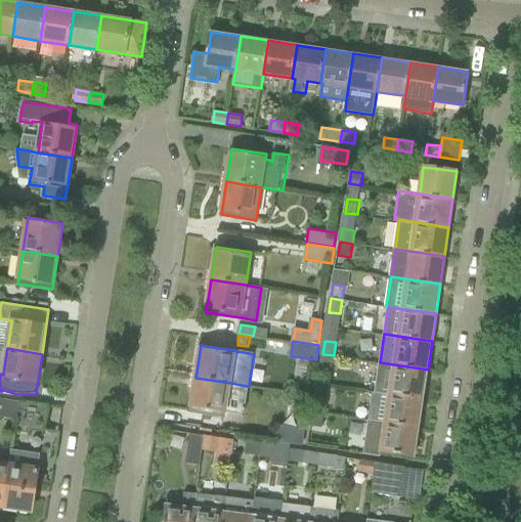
[(322,354),(320,370),(332,371),(334,355),(322,354)]
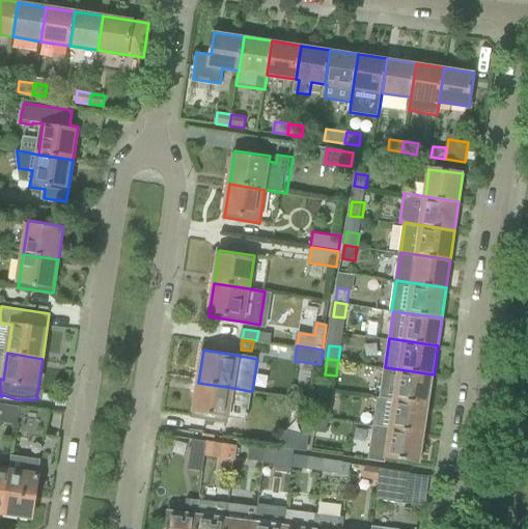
[(385,367),(381,395),(429,402),(434,376),(434,374),(385,367)]
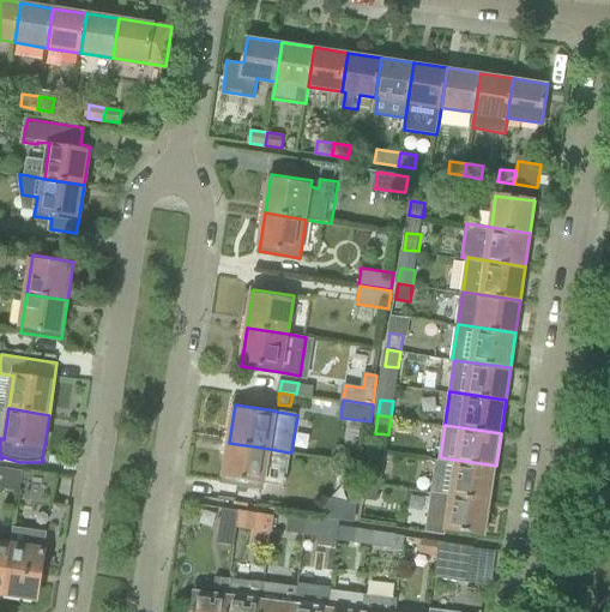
[(270,449),(229,443),(223,481),(264,487),(267,467),(287,471),(289,453),(270,449)]
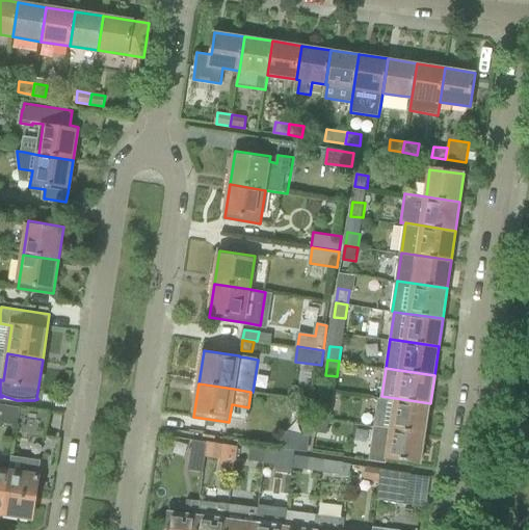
[(379,396),(375,425),(426,432),(430,403),(381,396),(379,396)]
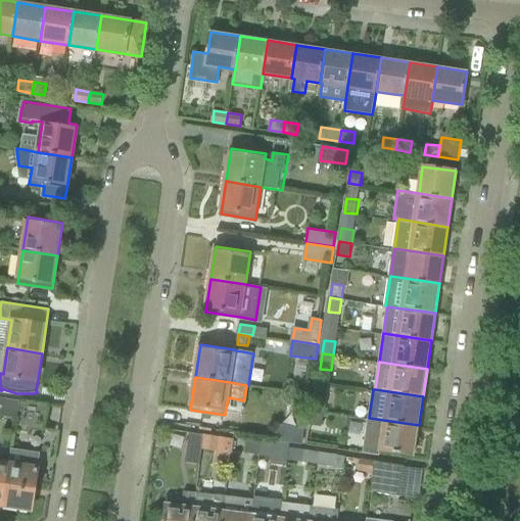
[(315,397),(313,410),(325,412),(326,398),(315,397)]
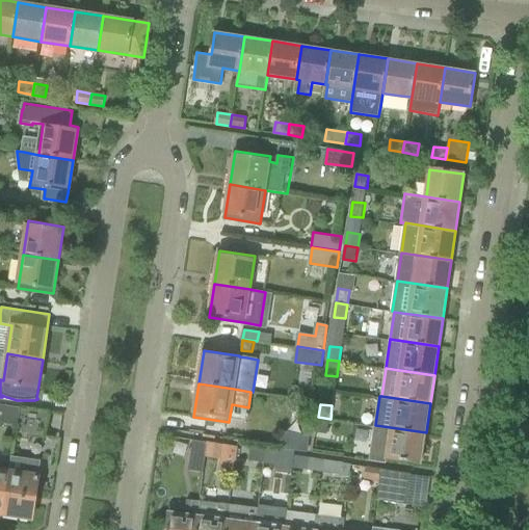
[(0,405),(0,423),(18,426),(17,432),(46,438),(49,413),(20,408),(0,405)]
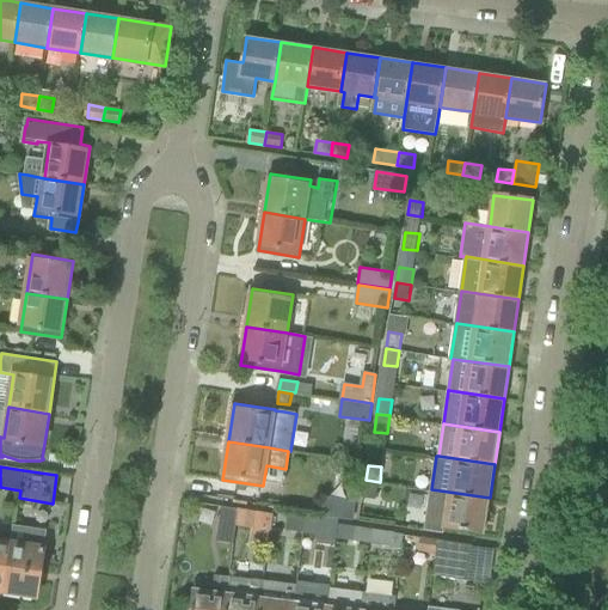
[(366,480),(363,498),(378,499),(380,482),(366,480)]
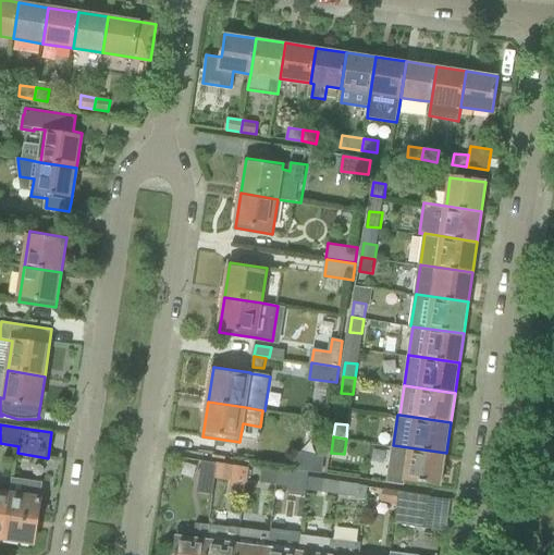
[(393,445),(388,482),(405,484),(406,480),(420,482),(441,484),(446,453),(393,445)]
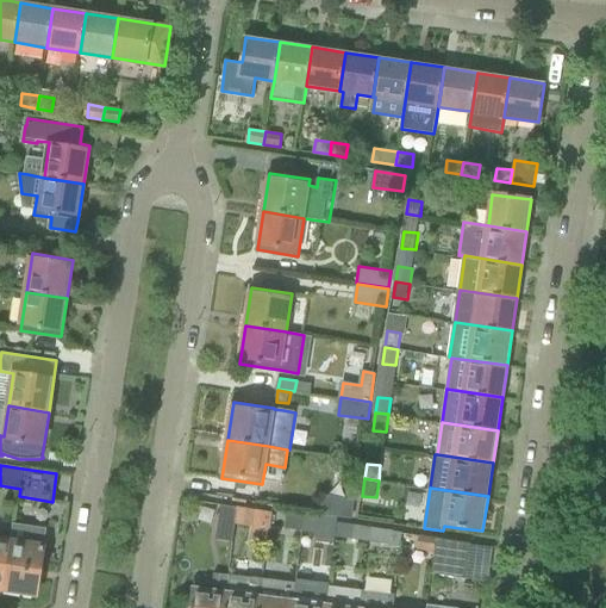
[(325,494),(322,514),(353,519),(355,501),(325,494)]
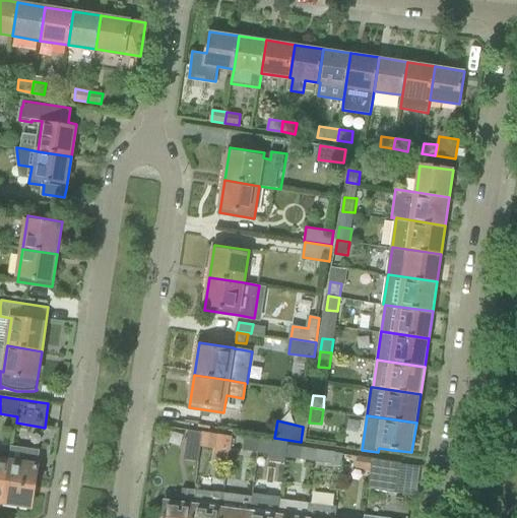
[(190,430),(185,460),(199,462),(203,432),(190,430)]
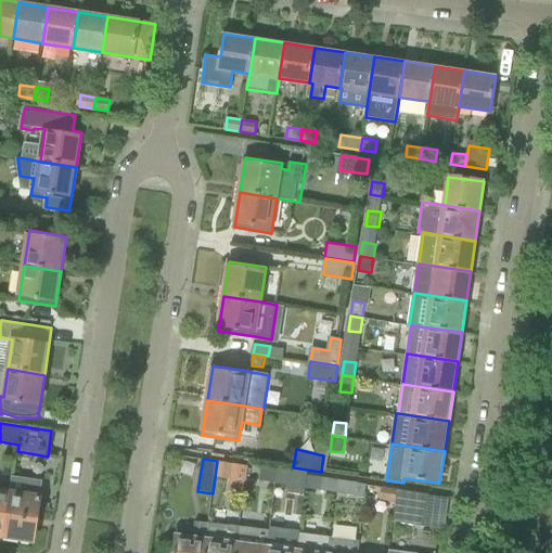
[(218,462),(217,476),(230,477),(232,463),(218,462)]
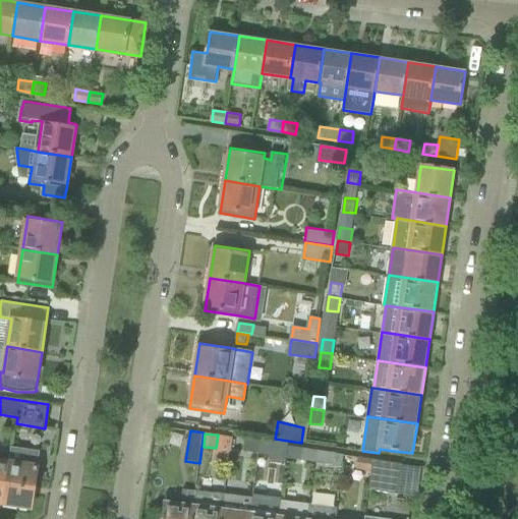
[(233,440),(220,438),(216,466),(229,468),(233,440)]
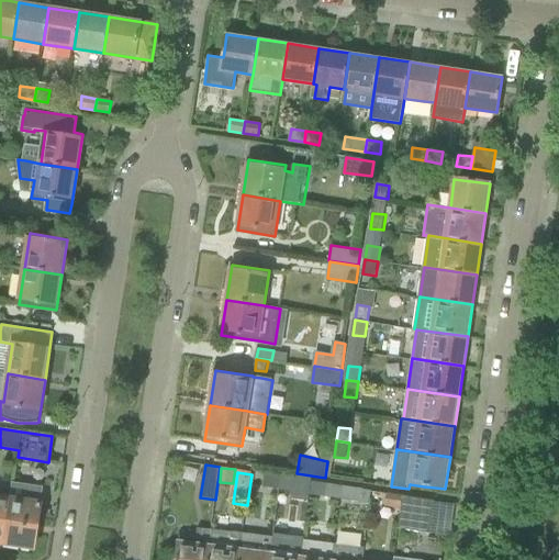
[(267,473),(265,486),(280,489),(281,476),(267,473)]
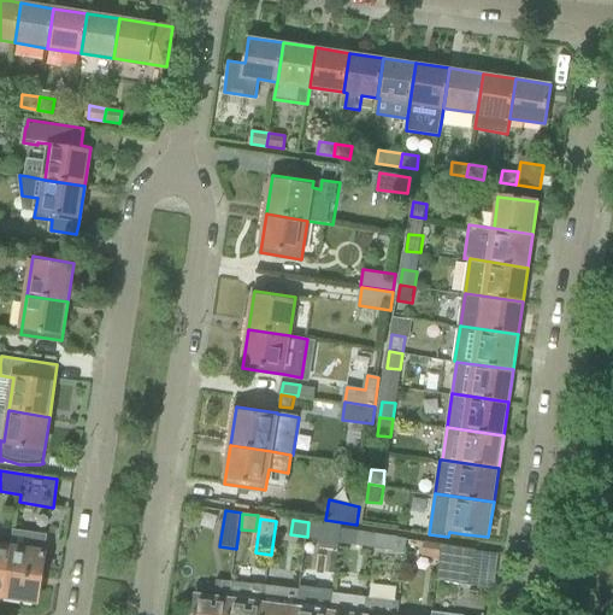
[(308,522),(307,537),(323,539),(325,525),(308,522)]
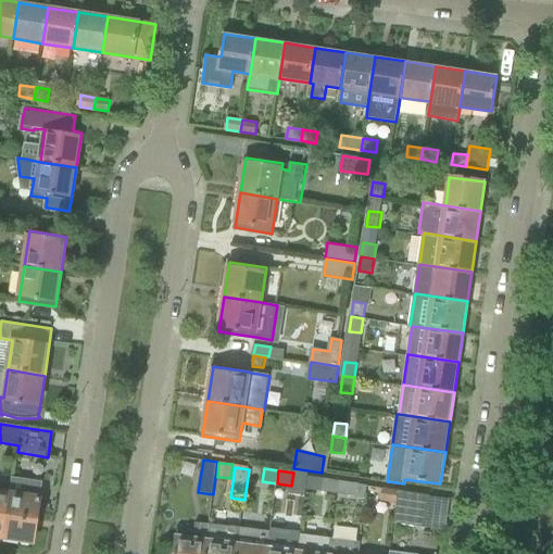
[(309,475),(293,473),(291,486),(290,494),(305,496),(306,489),(309,476),(309,475)]
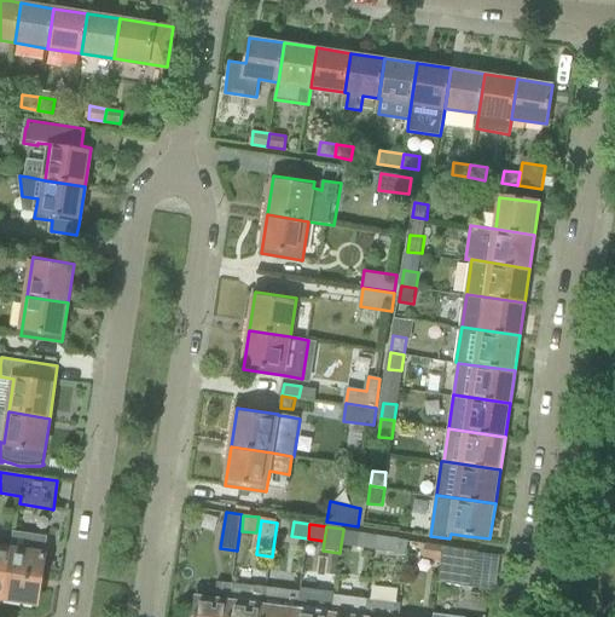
[(359,547),(361,532),(343,530),(341,545),(359,547)]
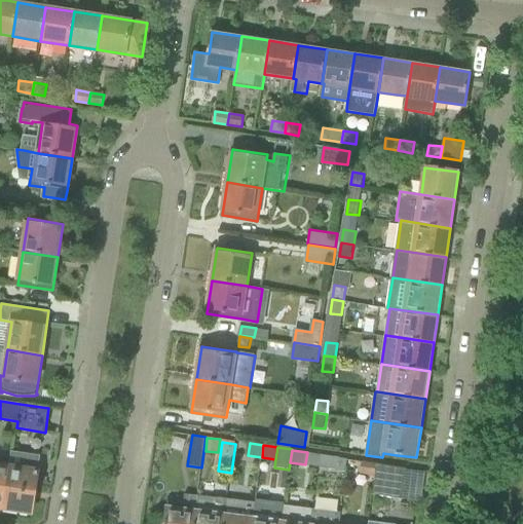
[(307,452),(305,464),(319,466),(321,454),(307,452)]
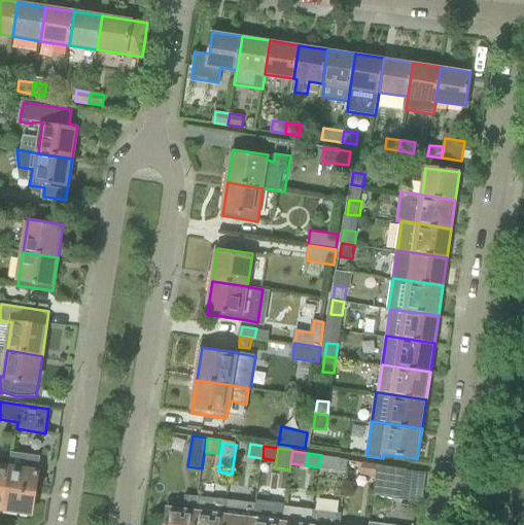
[(321,455),(319,467),(334,469),(340,470),(342,458),(336,457),(321,455)]
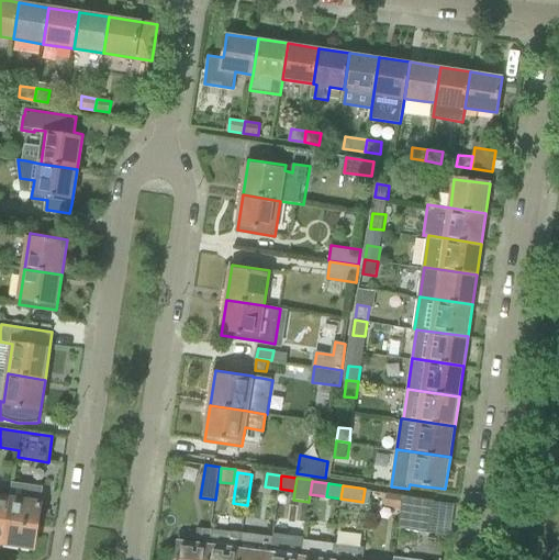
[(372,490),(365,489),(362,502),(370,503),(372,490)]
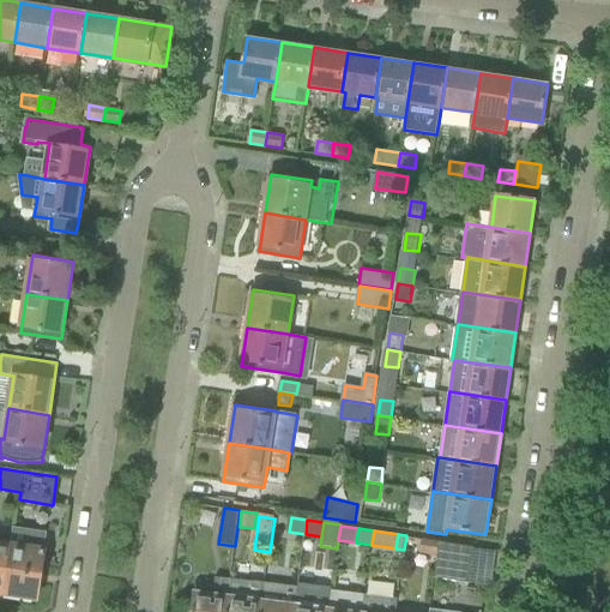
[(12,547),(4,594),(37,600),(46,552),(44,552),(47,540),(31,538),(29,550),(12,547)]
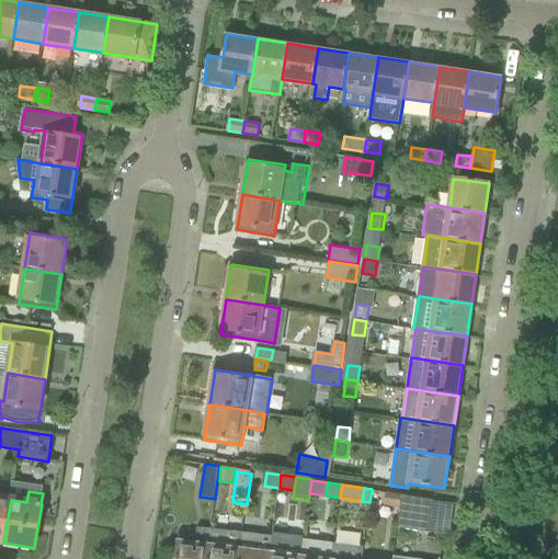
[(401,506),(402,494),(389,492),(387,504),(401,506)]
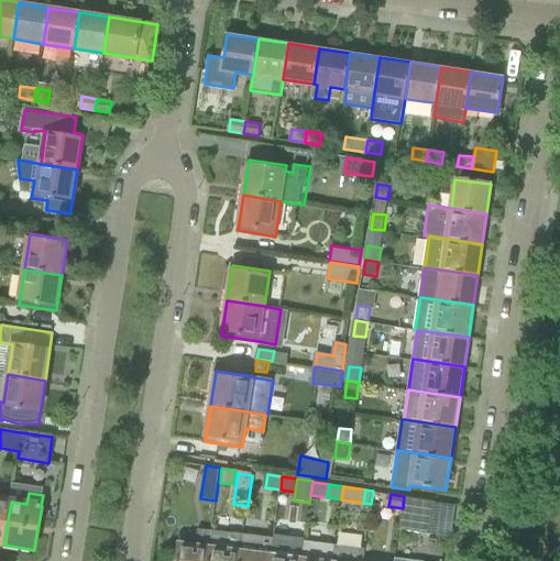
[(436,501),(404,496),(403,508),(401,529),(431,534),(436,501)]
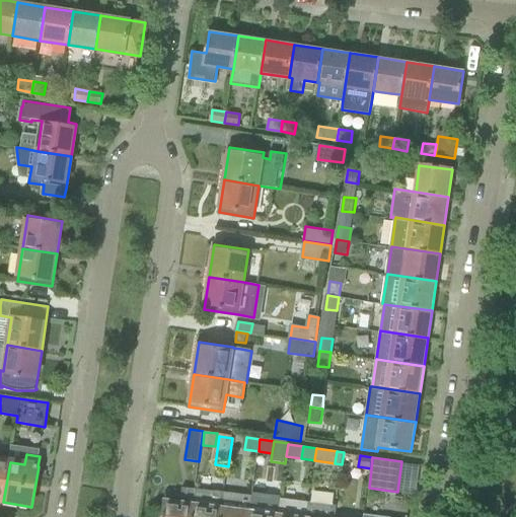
[(0,501),(3,502),(10,462),(0,459),(0,501)]
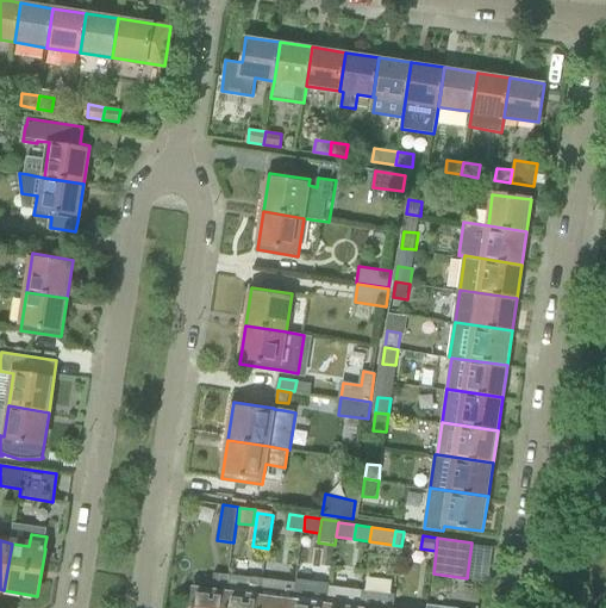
[(497,546),(472,543),(467,578),(491,582),(497,546)]
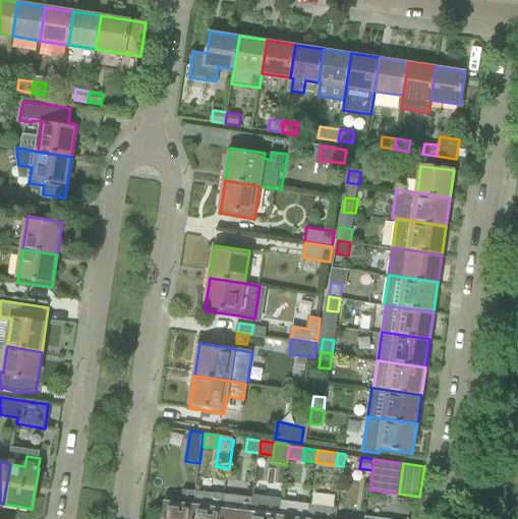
[(167,493),(163,518),(193,518),(197,491),(184,488),(183,495),(167,493)]
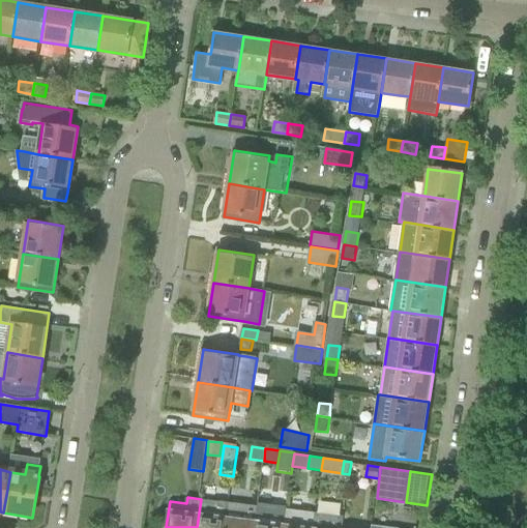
[(197,527),(226,527),(229,502),(201,499),(197,527)]
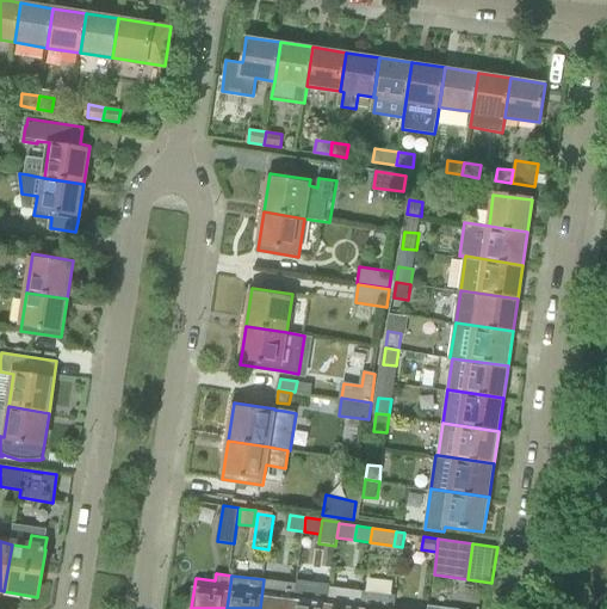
[(260,608),(293,608),(297,584),(264,579),(260,608)]
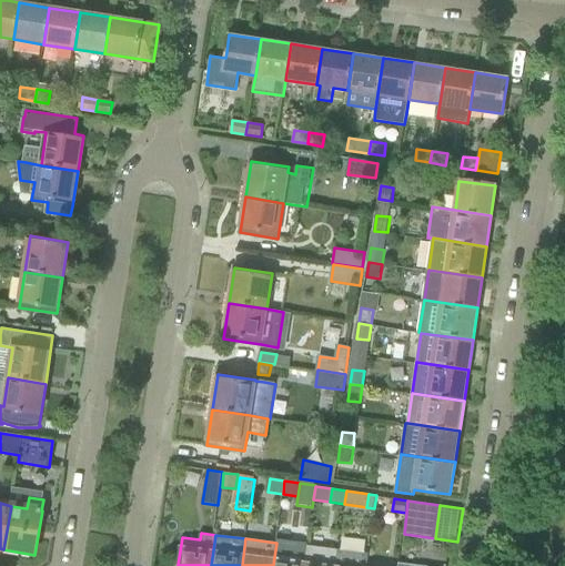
[(304,565),(308,545),(308,544),(276,539),(276,543),(273,565),(304,565)]
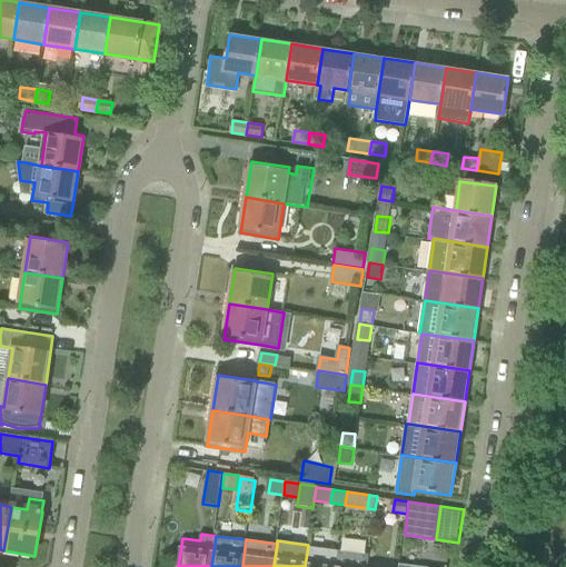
[(308,546),(305,566),(337,566),(339,550),(308,546)]
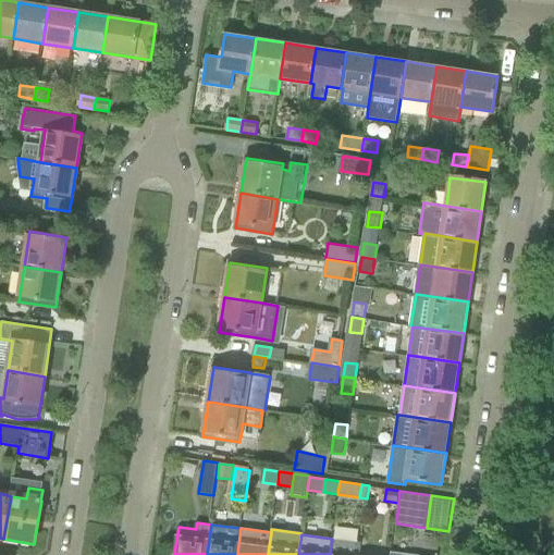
[(330,554),(360,554),(362,543),(332,539),(330,554)]
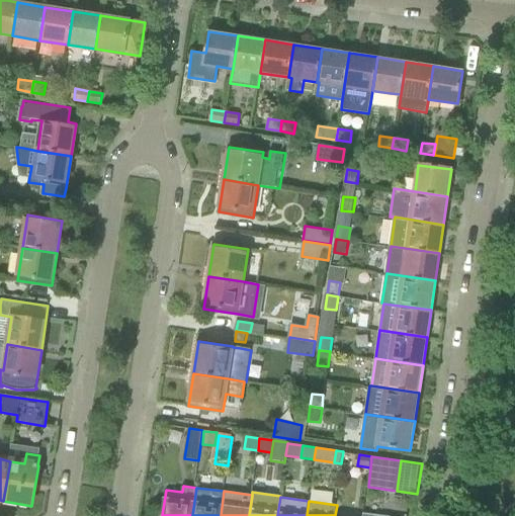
All buildings are outlined.
